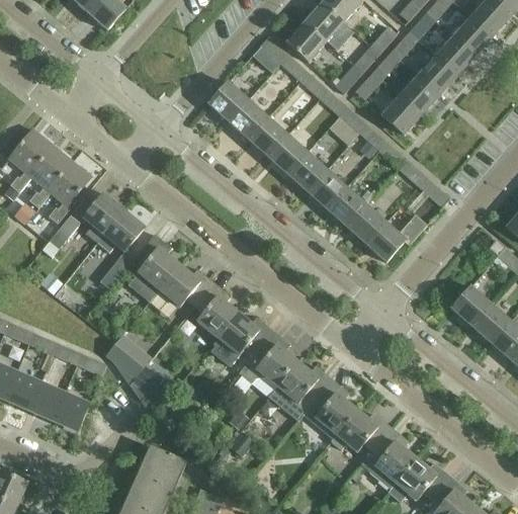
[(73,0),(86,12),(97,0),(73,0)]
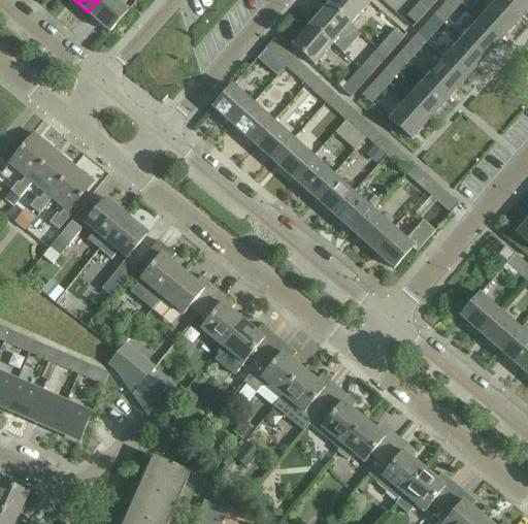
[(108,31),(128,8),(119,0),(99,0),(88,12),(108,31)]
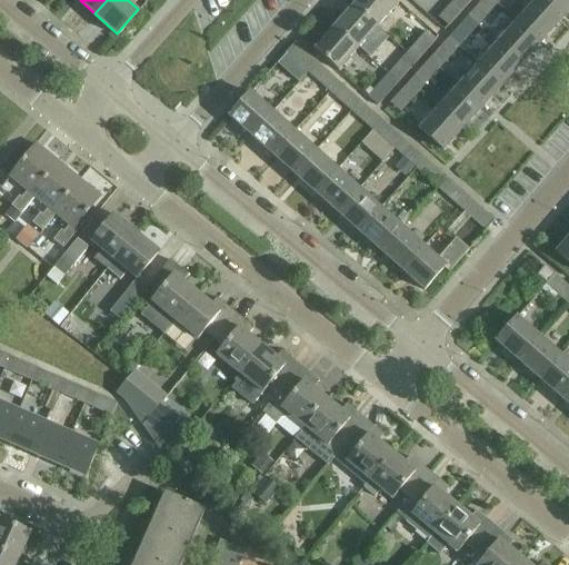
[(357,0),(353,3),(378,26),(398,3),(393,0),(357,0)]
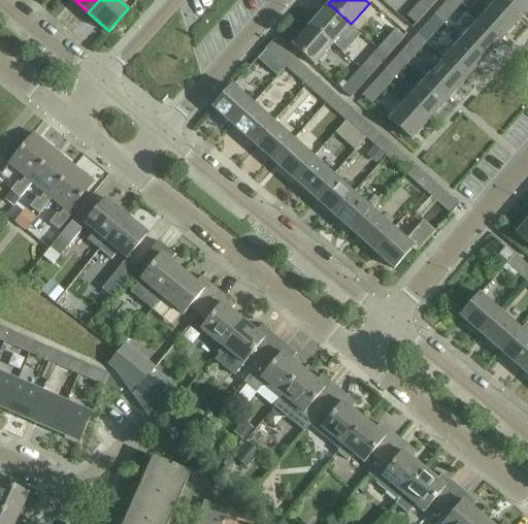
[(434,1),(433,0),(419,0),(406,14),(416,22),(434,1)]
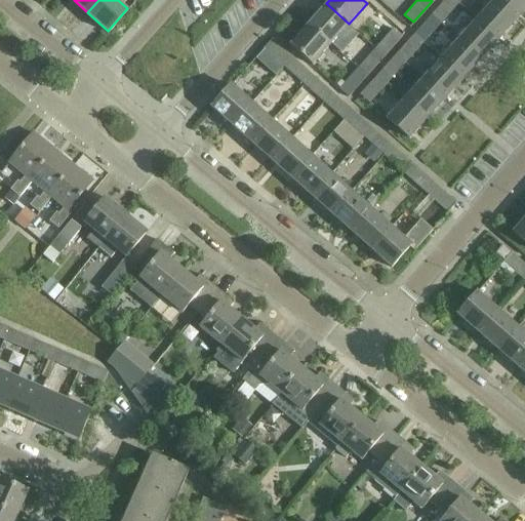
[(442,0),(435,8),(444,16),(458,0),(442,0)]
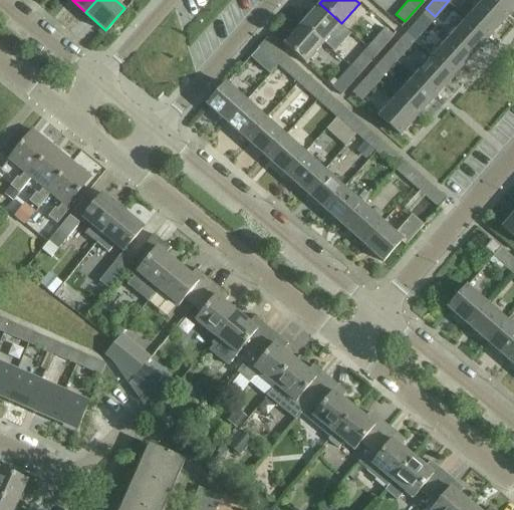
[(483,0),(472,13),(492,32),(511,12),(498,0),(483,0)]
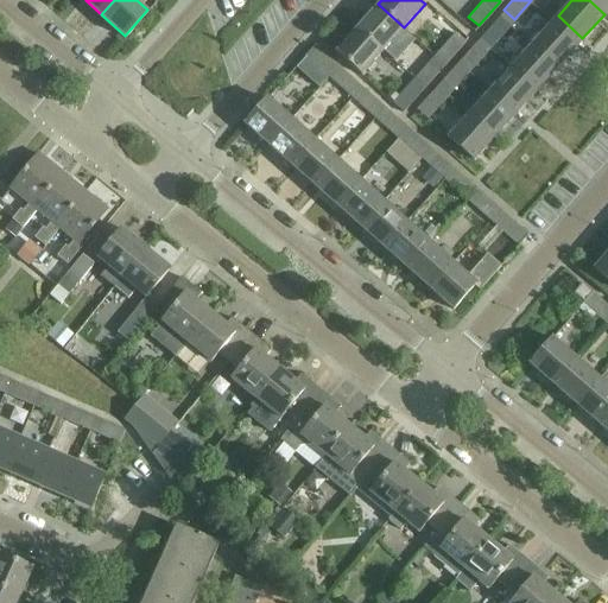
[(589,0),(605,14),(607,8),(607,0),(589,0)]
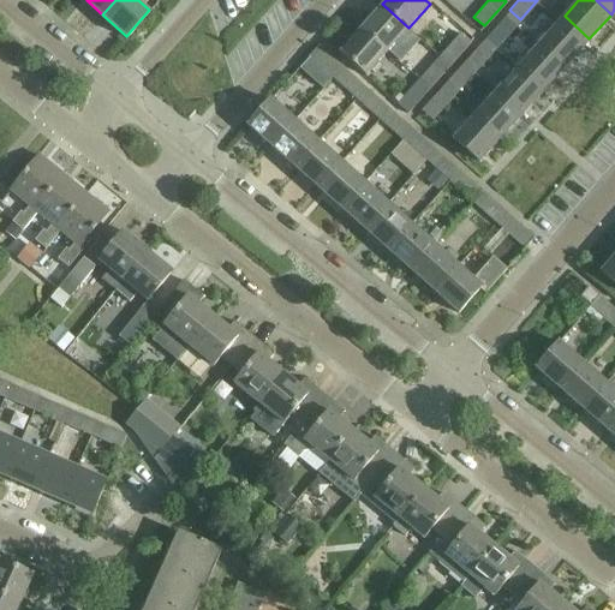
[(362,27),(388,51),(408,28),(382,4),(362,27)]
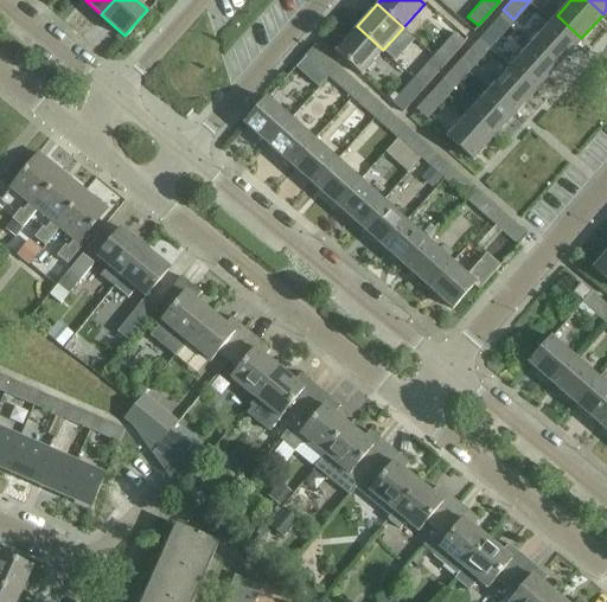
[(481,34),(492,44),(513,19),(503,10),(481,34)]
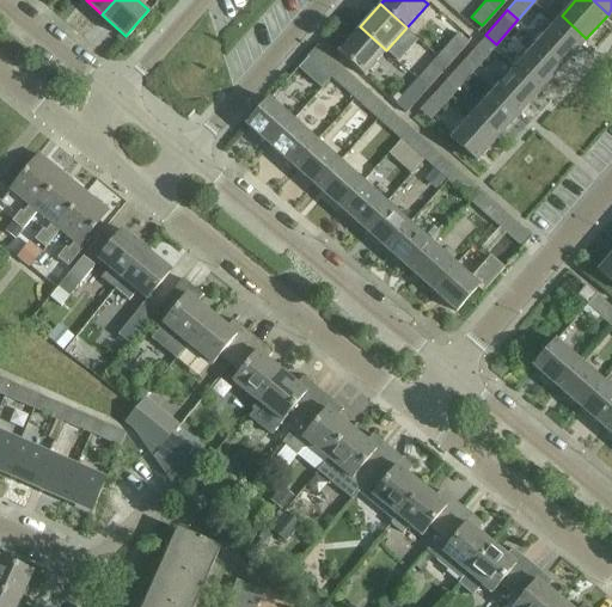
[(539,40),(564,62),(586,38),(562,16),(539,40)]
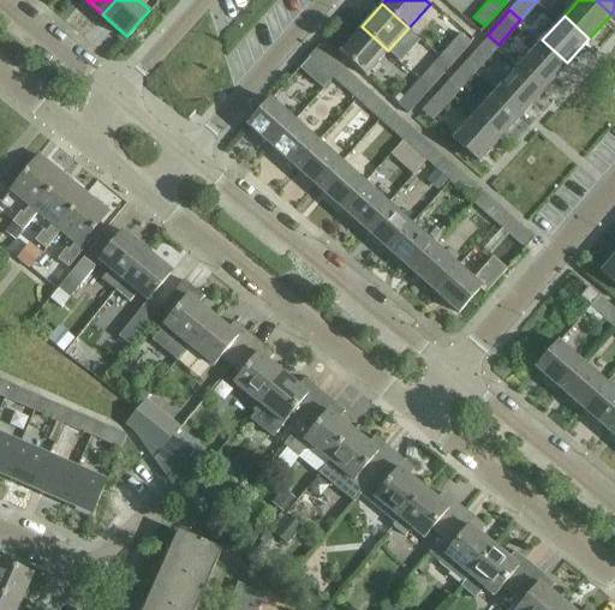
[(340,51),(358,67),(366,75),(388,51),(362,27),(340,51)]
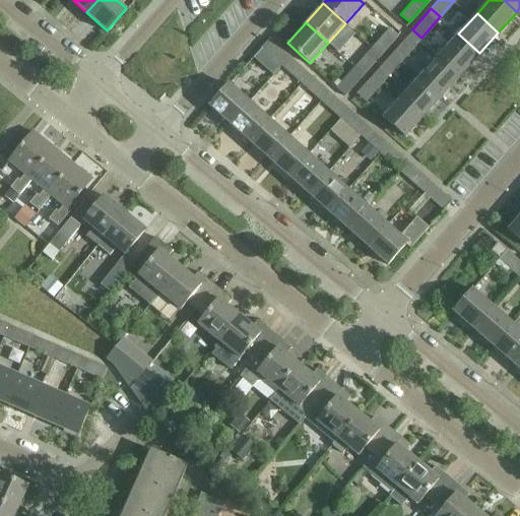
[(372,47),(380,54),(398,34),(389,26),(372,47)]
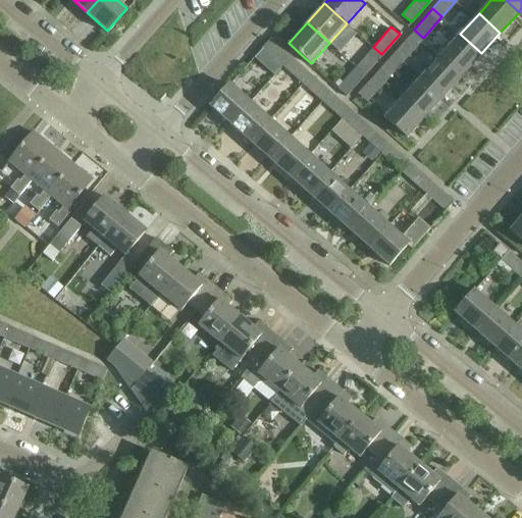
[(396,50),(405,58),(423,38),(414,30),(396,50)]
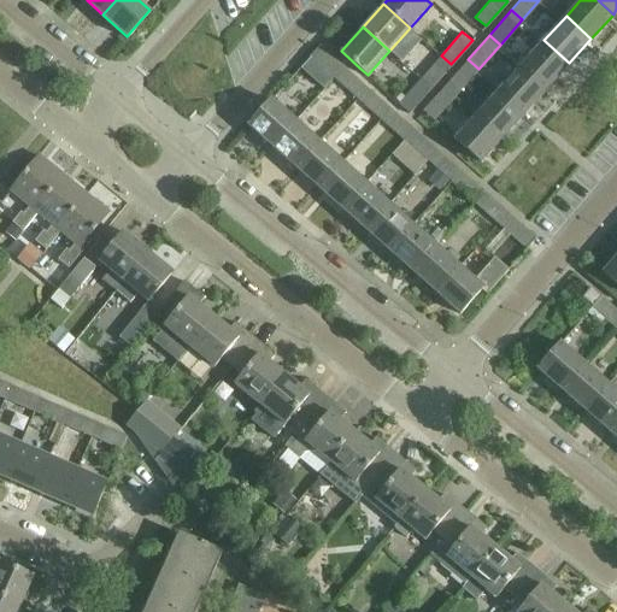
[(544,40),(522,64),(547,87),(569,63),(544,40)]
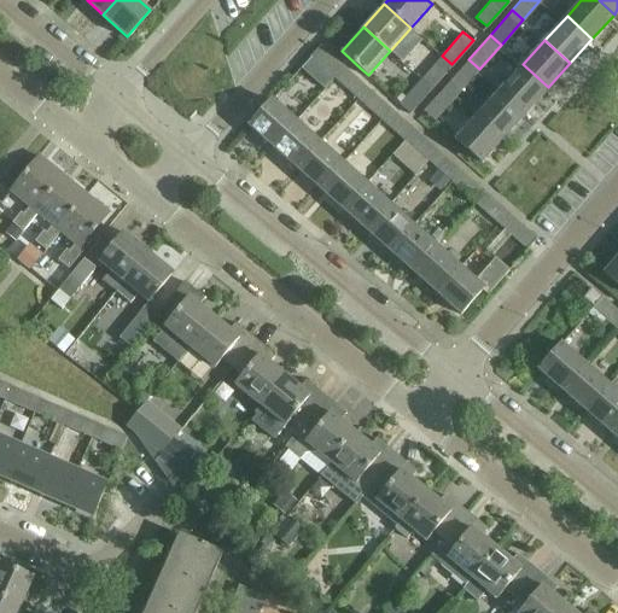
[(310,54),(328,70),(334,75),(344,65),(320,44),(310,54)]
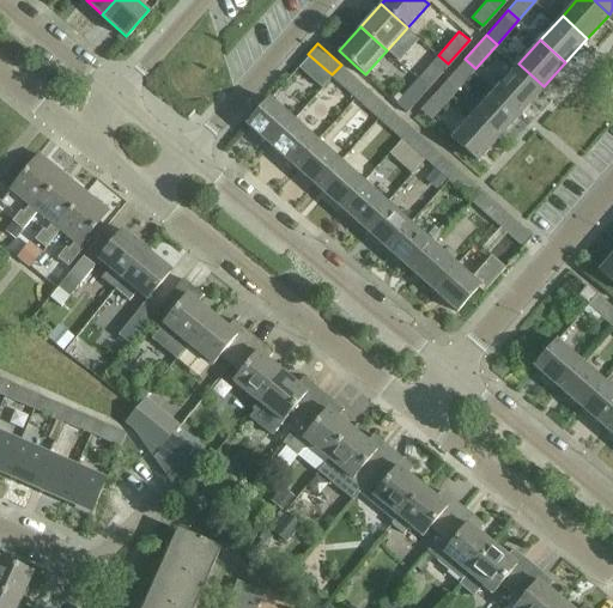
[(448,64),(438,55),(417,78),(428,87),(448,64)]
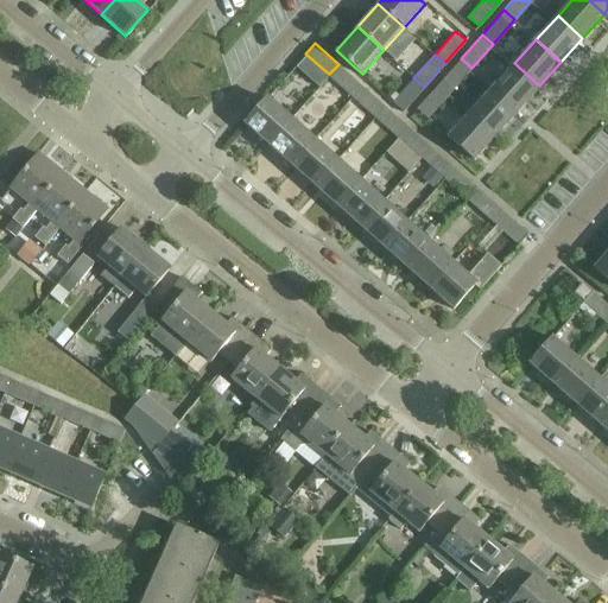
[(439,82),(449,91),(472,68),(461,58),(439,82)]
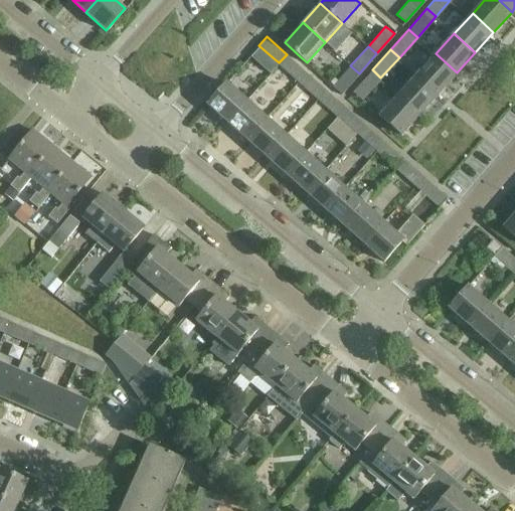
[(436,53),(417,74),(439,93),(457,72),(436,53)]
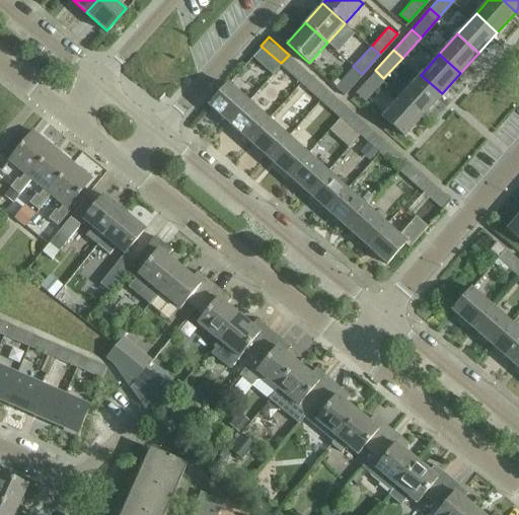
[(300,81),(308,72),(289,55),(281,63),(300,81)]
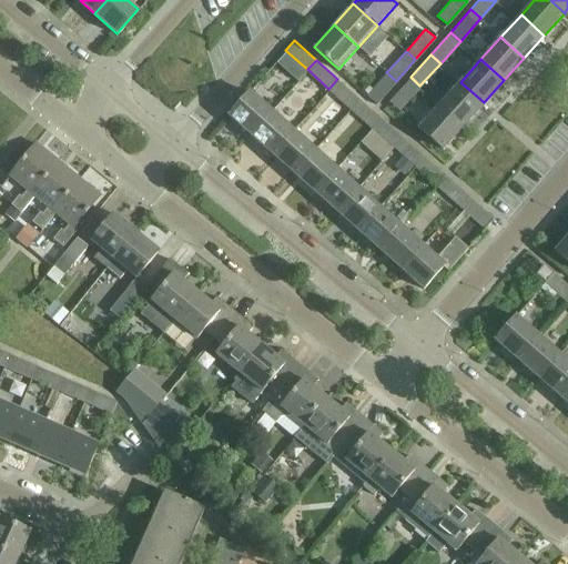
[(396,81),(386,72),(367,94),(376,102),(396,81)]
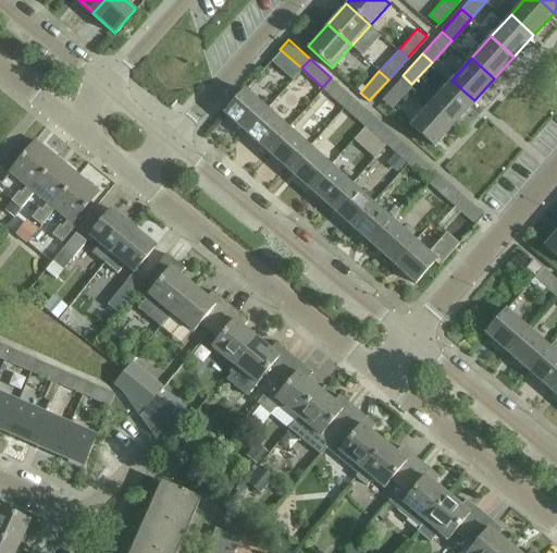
[(411,84),(403,75),(382,98),(392,107),(411,84)]
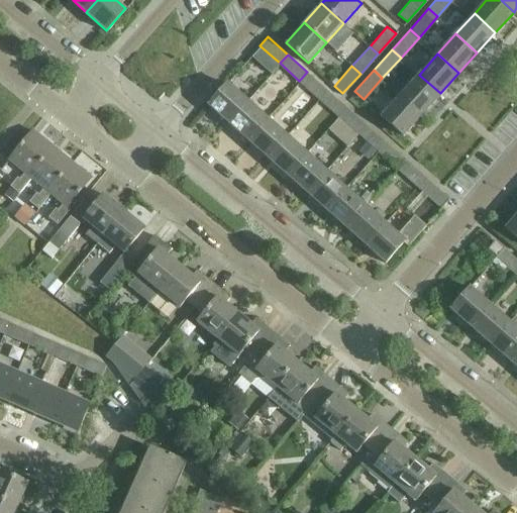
[(319,98),(327,89),(307,72),(299,81),(319,98)]
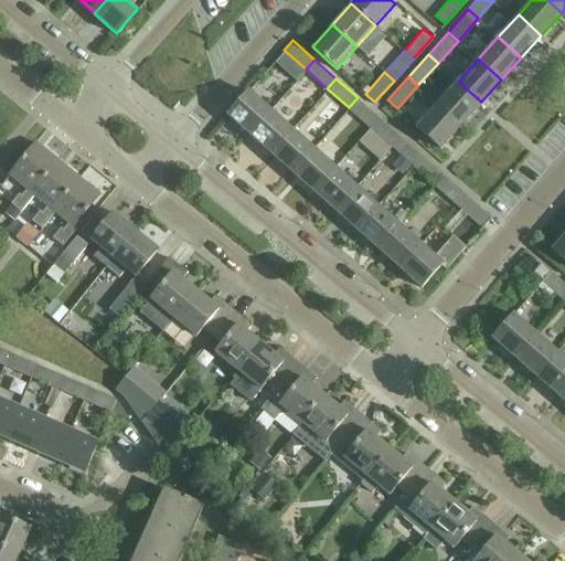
[(438,104),(460,124),(481,102),(458,82),(438,104)]
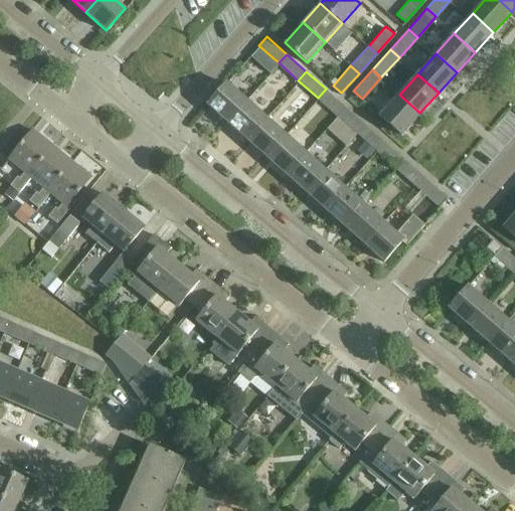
[(245,100),(240,96),(225,81),(207,103),(227,121),(245,100)]
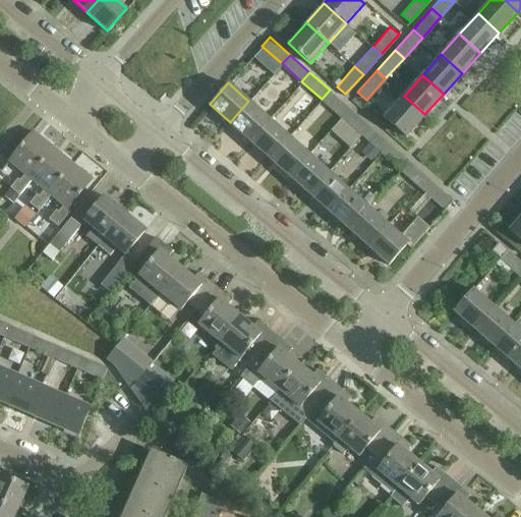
[(341,116),(349,107),(330,90),(322,99),(341,116)]
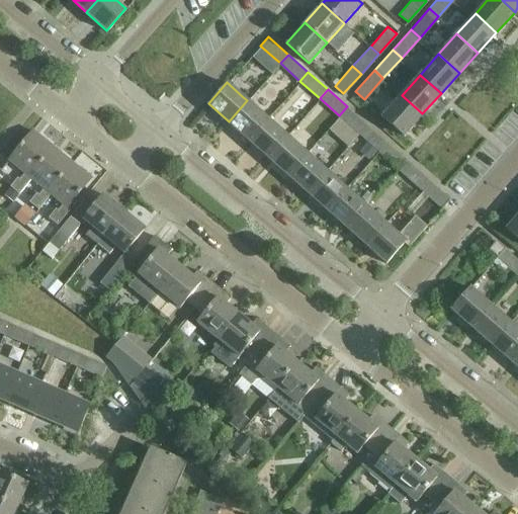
[(422,113),(402,95),(382,116),(404,135),(422,113)]
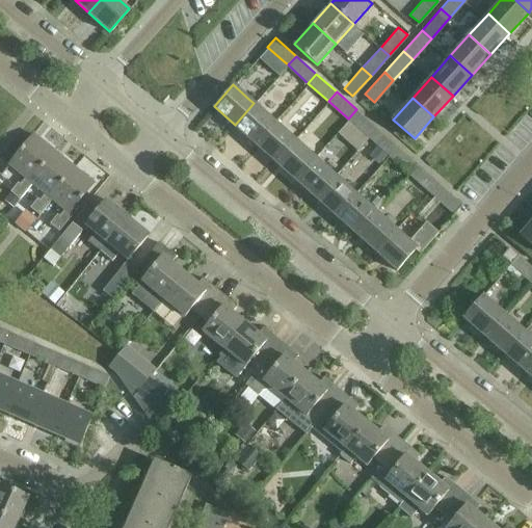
[(235,125),(255,142),(274,121),(254,103),(235,125)]
